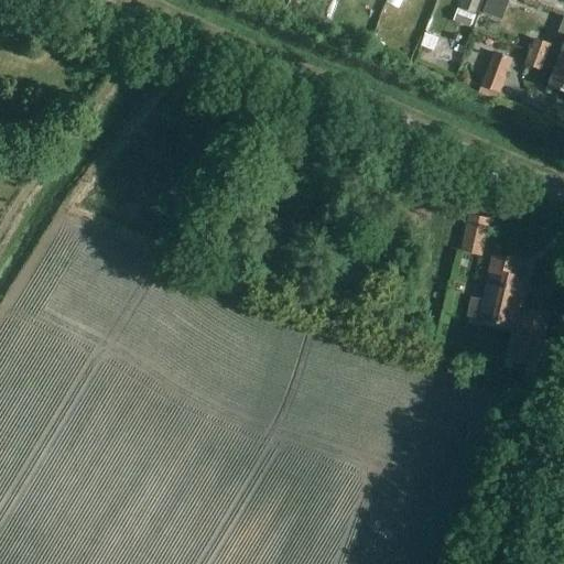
[(464,0),(461,10),(474,15),(479,0),(464,0)]
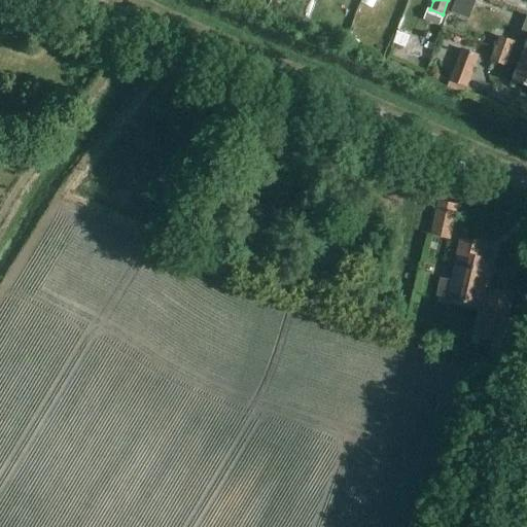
[(457,0),(452,15),(470,23),(478,0),(457,0)]
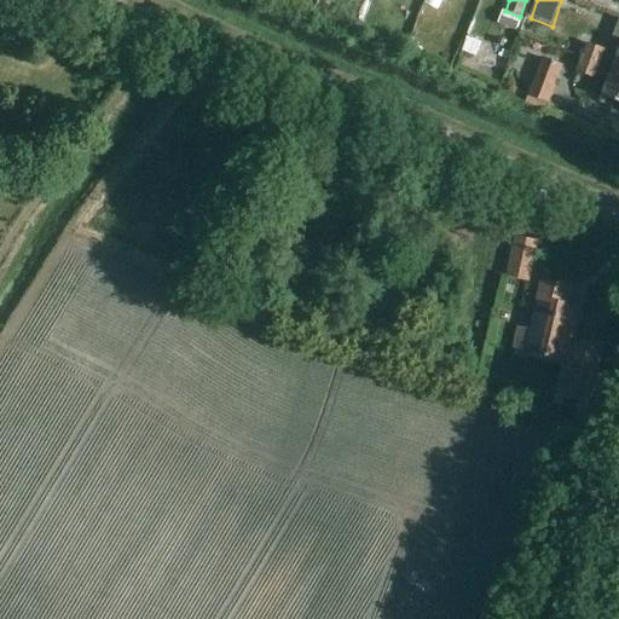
[(582,57),(580,59),(618,74),(618,19),(612,39),(618,40),(618,53),(618,57),(586,45),(582,57)]
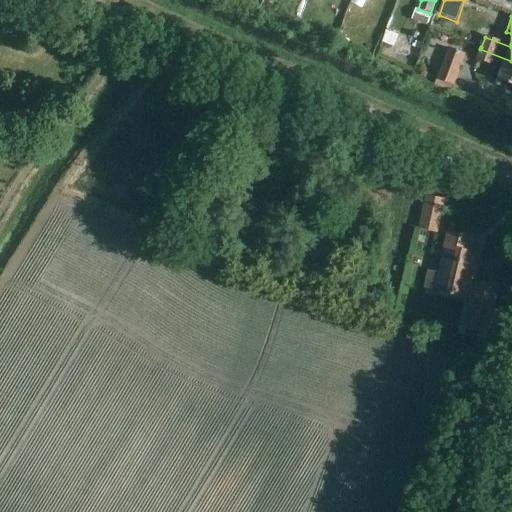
[(386,32),(382,43),(393,47),(397,36),(386,32)]
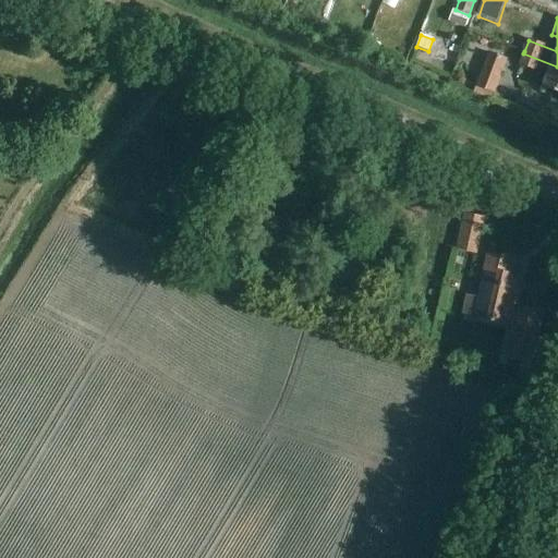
[(488,52),(475,86),(494,93),(507,59),(488,52)]
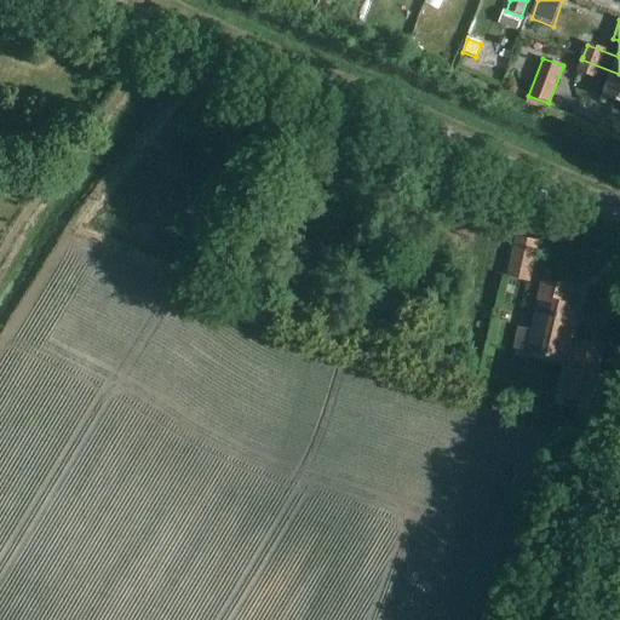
[(619,104),(619,74),(581,59),(578,72),(609,84),(603,98),(619,104)]
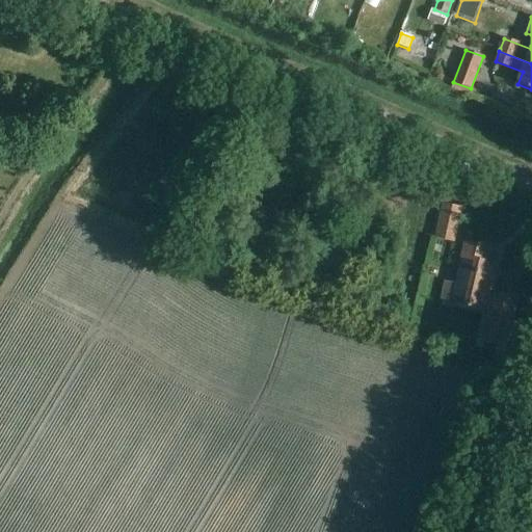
[(453,82),(451,88),(468,96),(471,88),(453,82)]
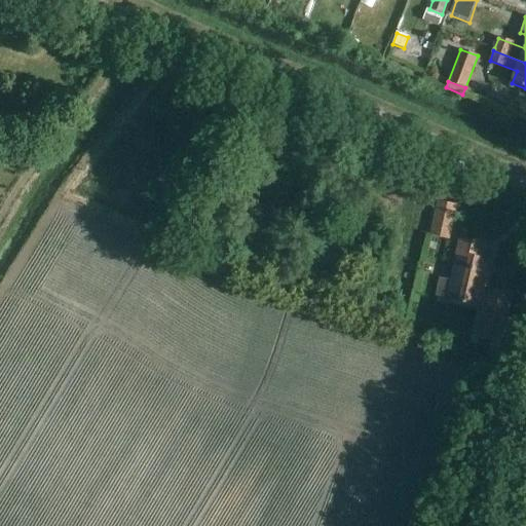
[(118,201),(112,210),(129,221),(135,213),(118,201)]
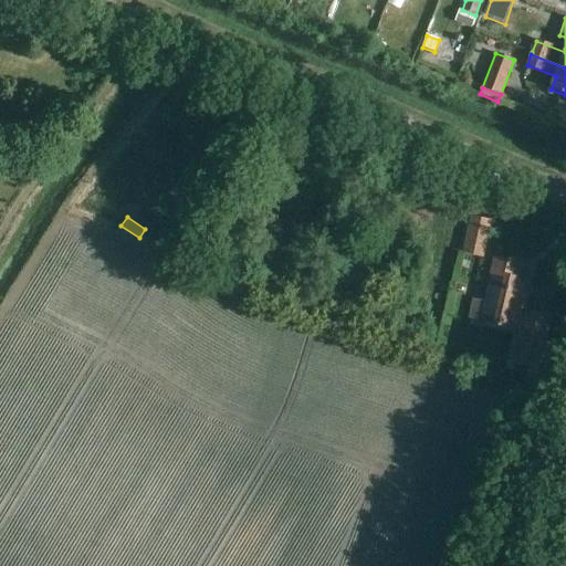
[(491,221),(470,217),(468,228),(462,251),(462,253),(483,258),(491,221)]
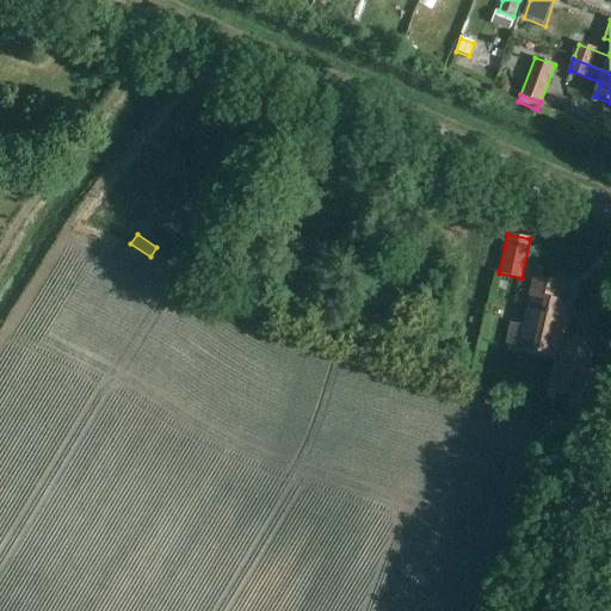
[(518,350),(555,358),(555,355),(566,357),(557,393),(581,397),(593,343),(569,338),(569,339),(560,337),(562,325),(566,325),(571,304),(559,301),(562,284),(535,278),(524,326),(511,323),(506,345),(519,347),(518,350)]
